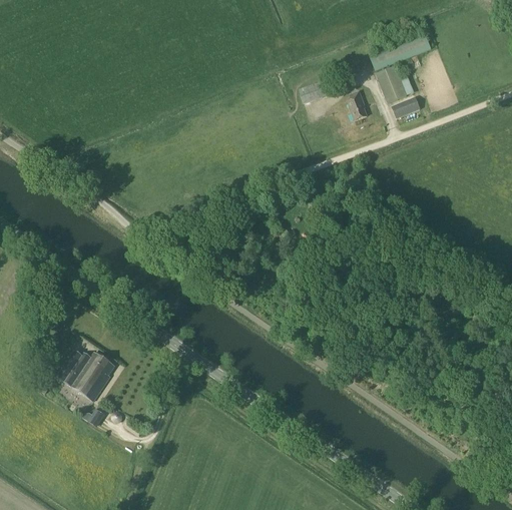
[(370,55),(376,70),(437,46),(431,31),(370,55)]
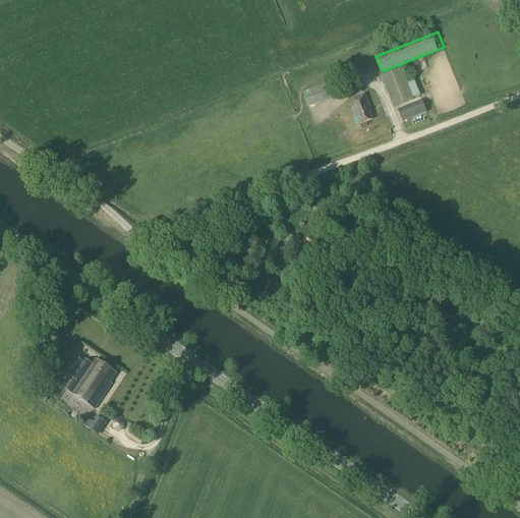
[(382,74),(394,104),(413,97),(402,66),(382,74)]
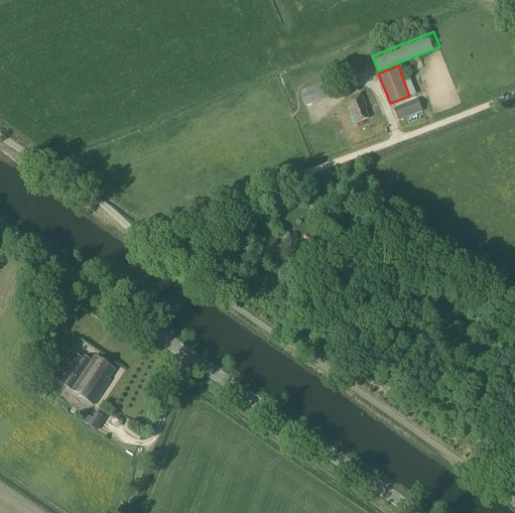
[(300,89),(305,104),(326,97),(322,82),(300,89)]
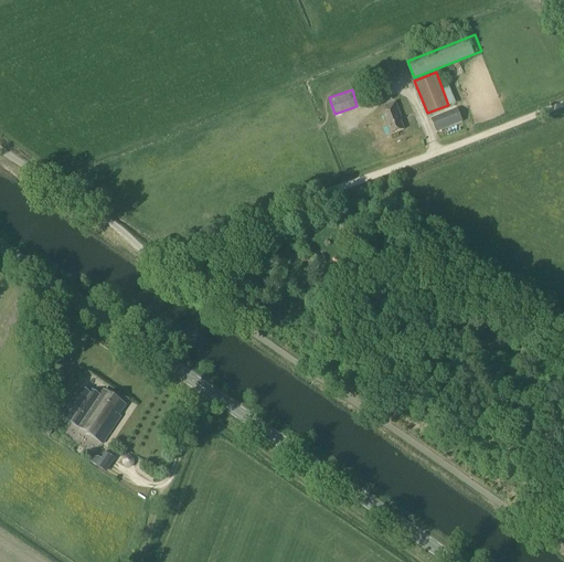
[(383,112),(391,131),(404,126),(396,106),(398,106),(395,99),(385,104),(387,109),(383,112)]
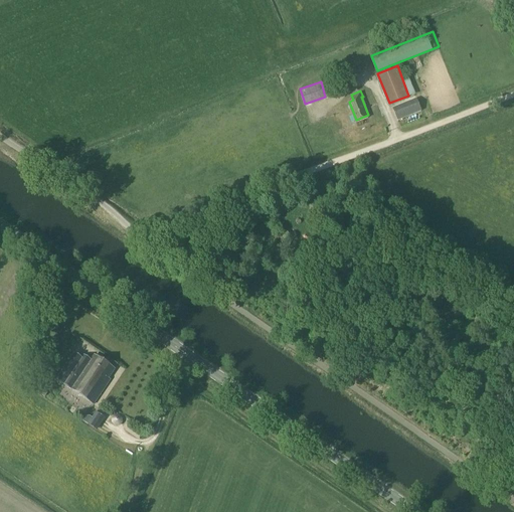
[(394,107),(397,116),(420,107),(416,98),(394,107)]
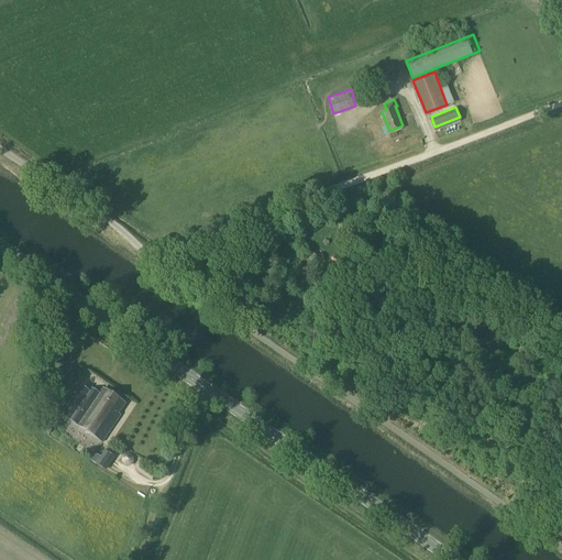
[(64,414),(102,440),(121,413),(119,412),(127,402),(105,386),(100,392),(92,386),(91,390),(84,385),(64,414)]
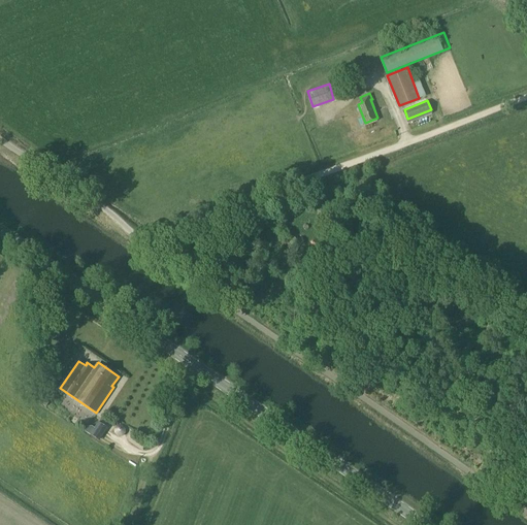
[(91,423),(86,429),(91,433),(96,426),(91,423)]
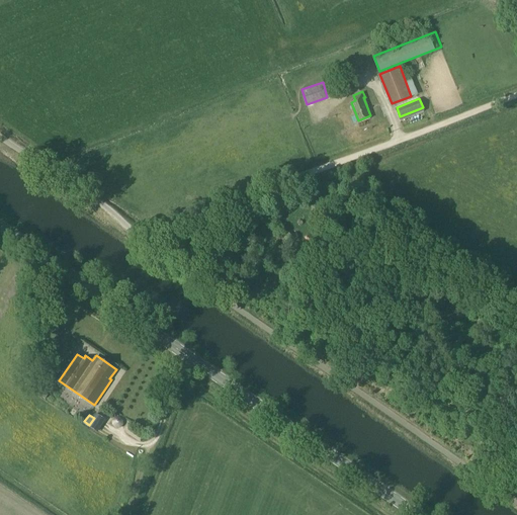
All buildings are outlined.
